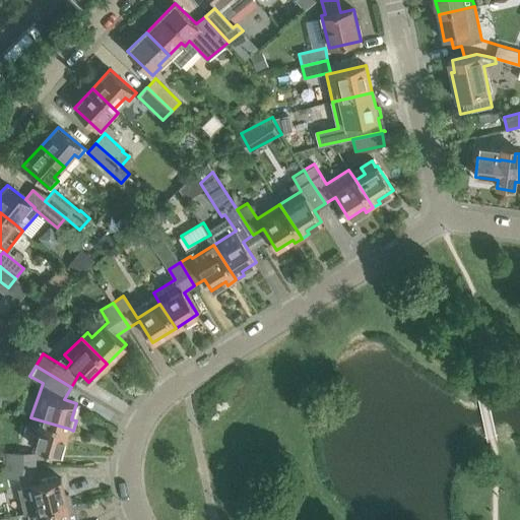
[(62,454),(69,429),(41,420),(33,446),(62,454)]
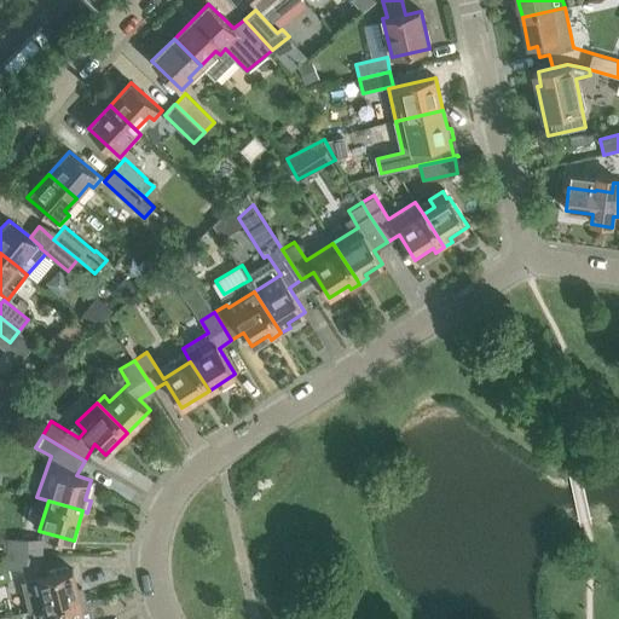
[(7,539),(6,554),(41,555),(41,539),(7,539)]
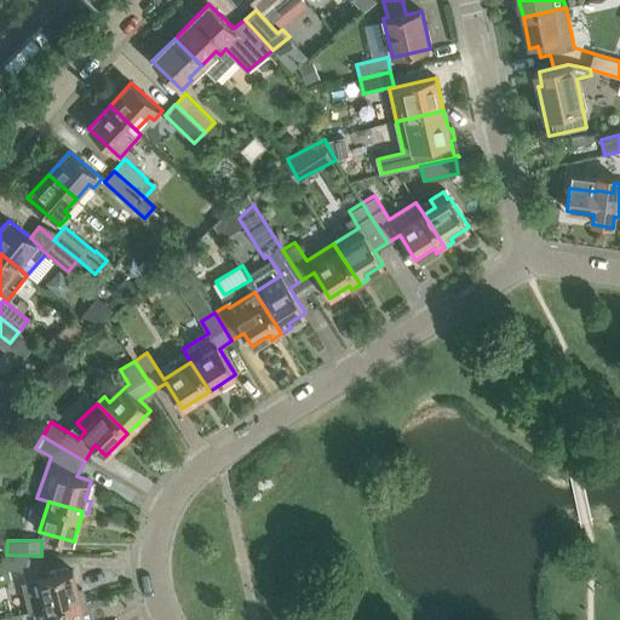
[(41,570),(41,556),(6,555),(6,570),(41,570)]
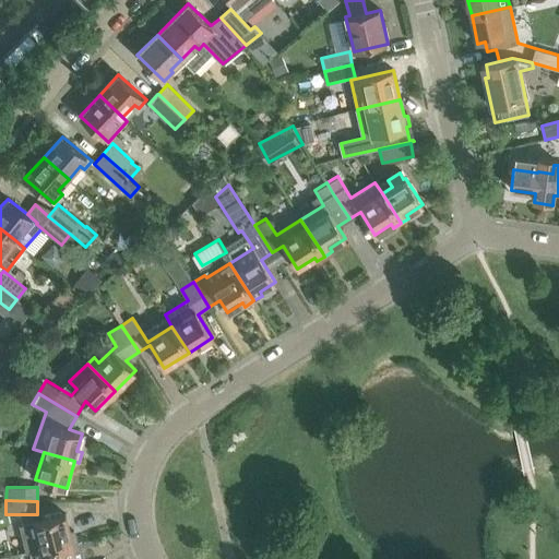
[(26,554),(31,552),(42,550),(78,542),(75,531),(70,532),(67,515),(35,523),(38,537),(23,542),(26,554)]
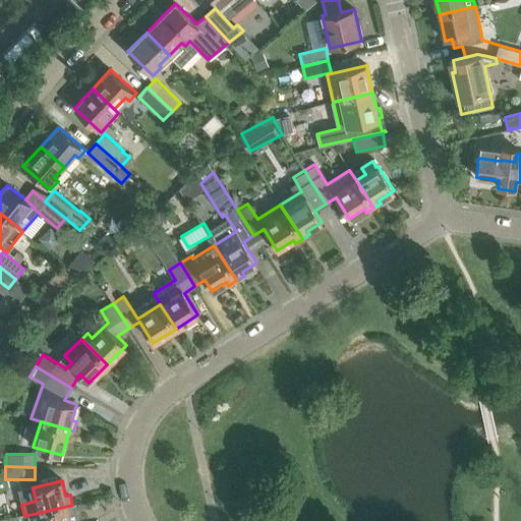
[(72,505),(39,513),(29,515),(30,520),(71,520),(70,515),(74,514),(72,505)]
